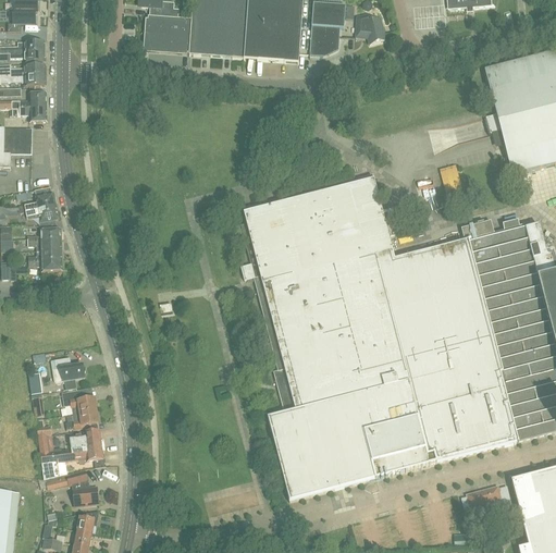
[(14,0),(14,9),(35,9),(35,10),(36,10),(36,0),(14,0)]
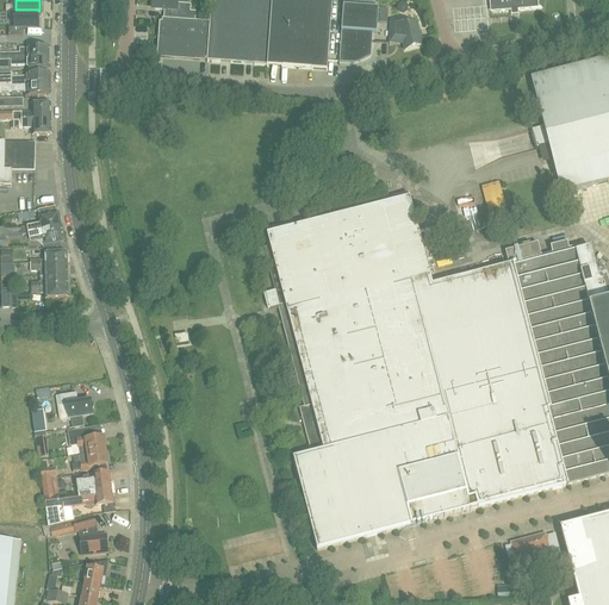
[(185,7),(186,0),(176,0),(151,0),(151,5),(162,6),(162,16),(180,17),(194,18),(194,8),(185,7)]
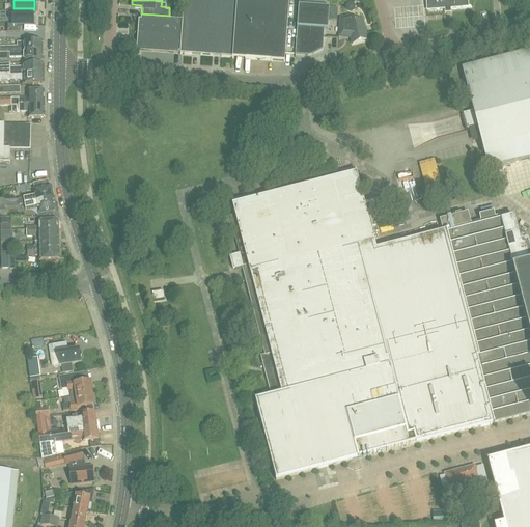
[(230,54),(231,54),(235,0),(183,0),(182,16),(169,16),(157,15),(141,14),(139,42),(141,45),(179,48),(179,50),(230,54)]
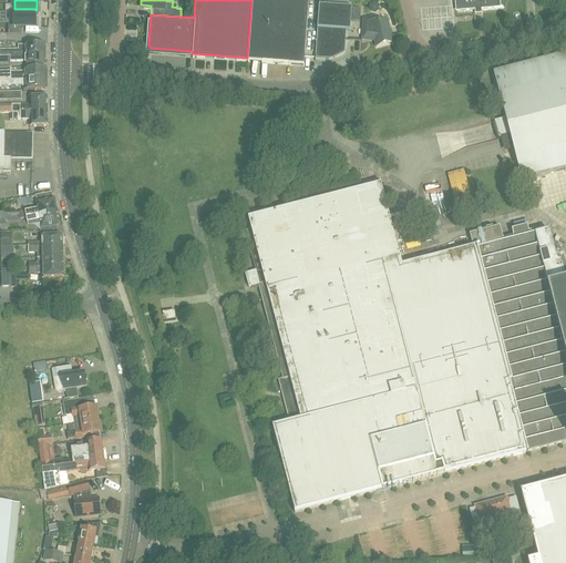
[(251,0),(247,58),(247,59),(304,63),(308,0),(251,0)]
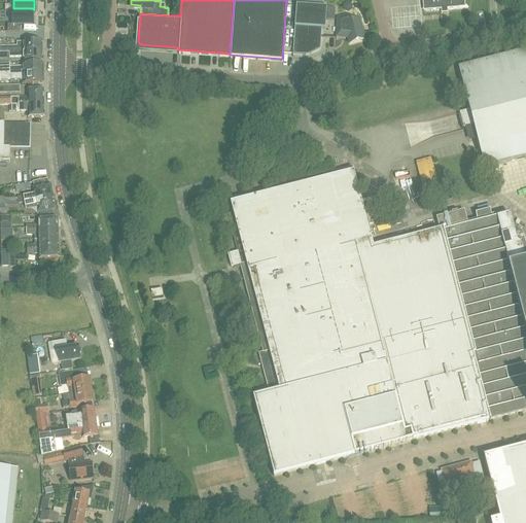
[(326,3),(295,1),(292,50),(307,51),(307,49),(311,49),(319,45),(321,25),(324,25),(326,3)]
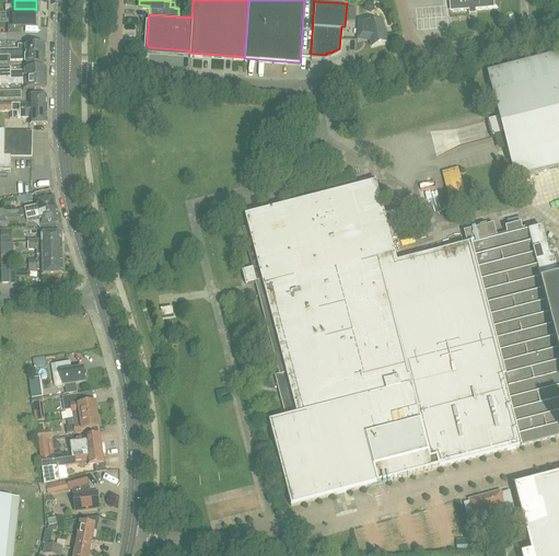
[(8,22),(8,30),(21,30),(21,22),(35,22),(35,10),(35,9),(14,9),(12,9),(12,22),(8,22)]
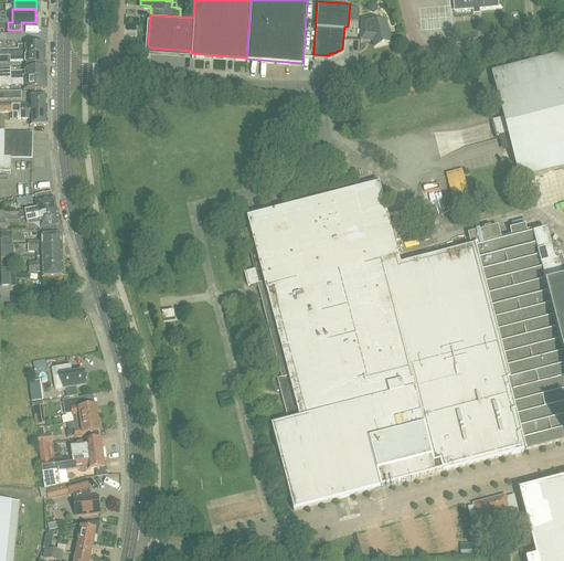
[(361,16),(360,35),(372,36),(374,43),(391,39),(385,17),(378,19),(378,17),(375,16),(370,17),(369,14),(361,16)]
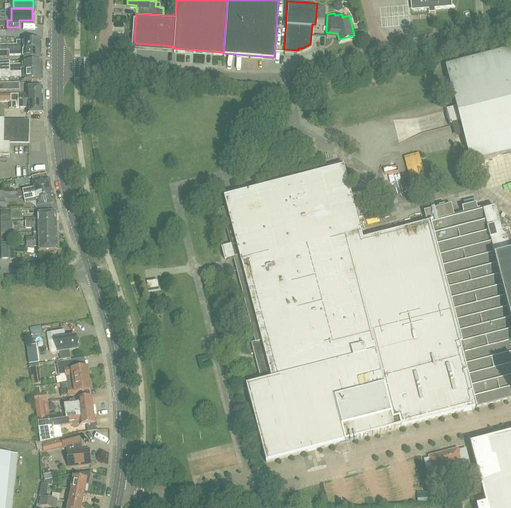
[(0,46),(8,46),(8,47),(41,46),(41,40),(40,40),(40,37),(23,38),(23,37),(15,37),(15,41),(0,40),(0,46)]
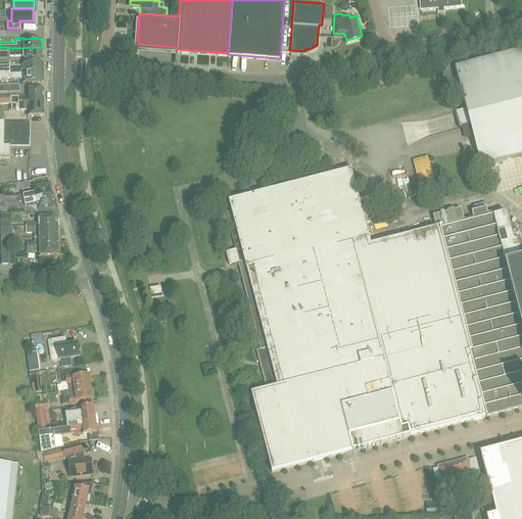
[(41,53),(42,53),(42,47),(8,48),(9,53),(24,53),(24,57),(41,57),(41,53)]
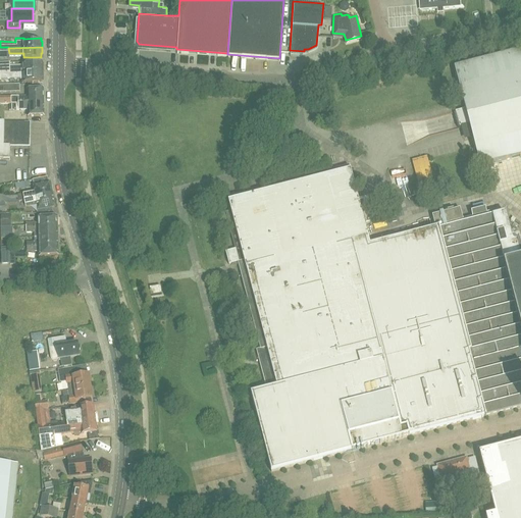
[(520,49),(456,66),(467,108),(457,111),(461,126),(471,124),(481,166),(520,155),(520,49)]
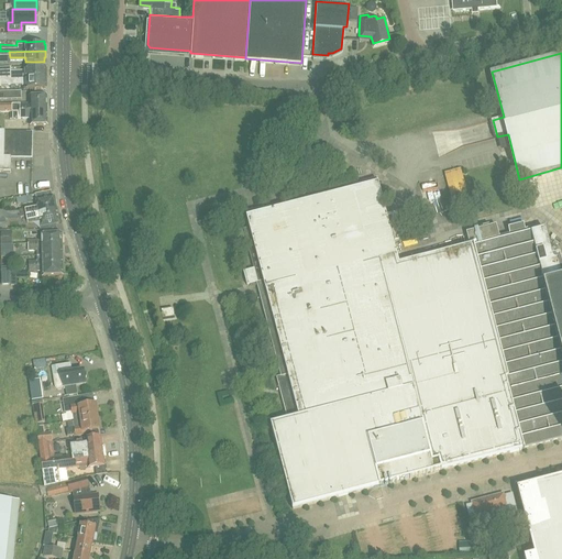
[(10,76),(46,75),(45,68),(44,68),(44,65),(25,65),(25,67),(10,67),(10,64),(0,64),(0,76),(10,76)]
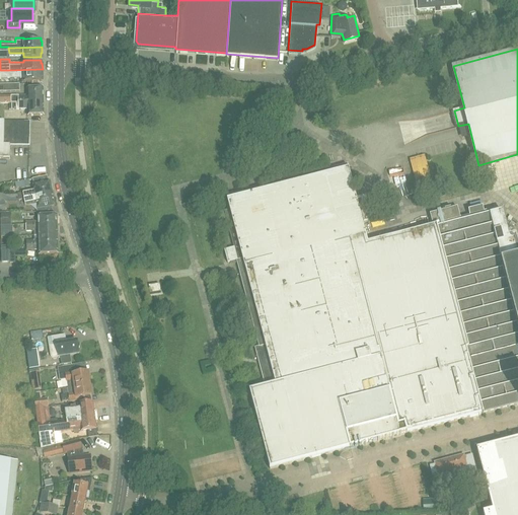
[(0,70),(0,74),(24,74),(24,78),(42,78),(42,75),(43,75),(43,69),(9,70),(0,70)]
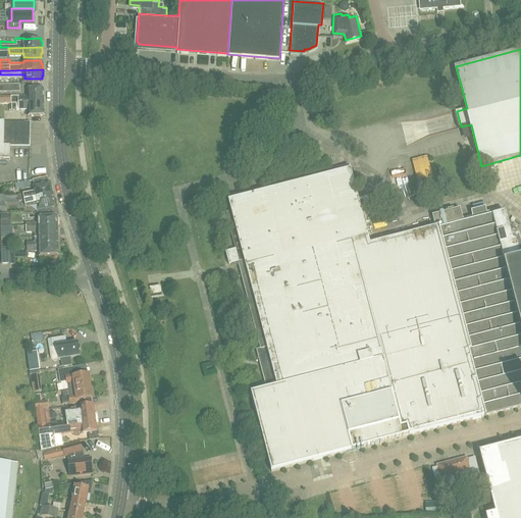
[(15,100),(43,99),(43,86),(27,87),(27,95),(25,95),(25,93),(10,93),(10,101),(15,101),(15,100)]
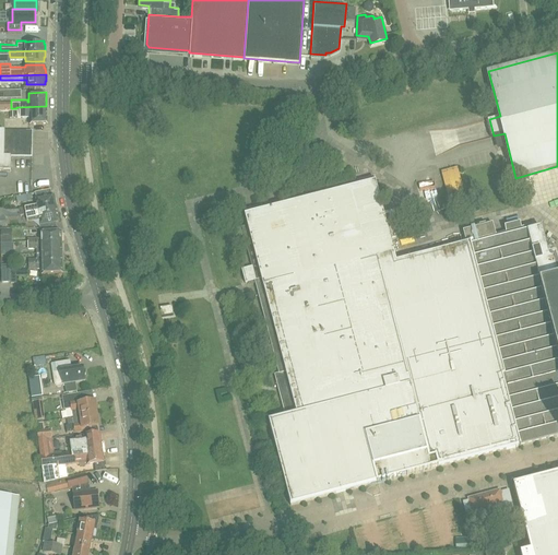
[(30,121),(47,121),(46,106),(16,107),(16,108),(16,114),(27,114),(27,113),(30,113),(30,121)]
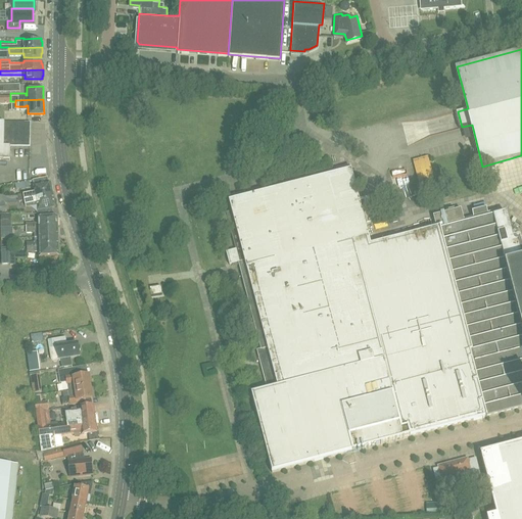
[(0,156),(9,157),(10,143),(29,144),(30,120),(0,119),(0,156)]
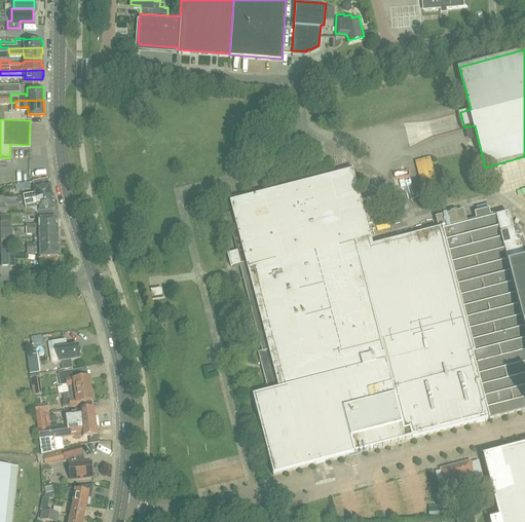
[(420,183),(435,181),(430,154),(415,156),(420,183)]
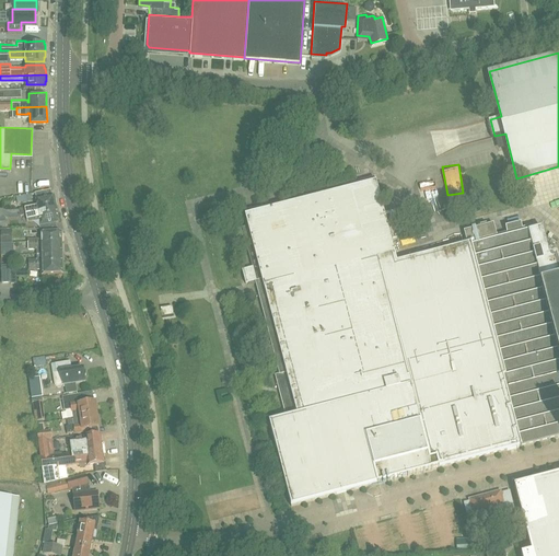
[(299,195),(259,205),(243,209),(247,223),(241,224),(251,264),(241,267),(244,280),(254,278),(278,371),(274,373),(284,416),(268,420),(289,502),(364,483),(365,487),(382,483),(382,479),(446,463),(446,462),(558,432),(558,261),(556,250),(548,252),(542,224),(527,228),(526,226),(522,227),(520,220),(504,224),(507,233),(497,235),(492,220),(463,228),(466,241),(396,259),(374,175),(327,187),(299,195)]
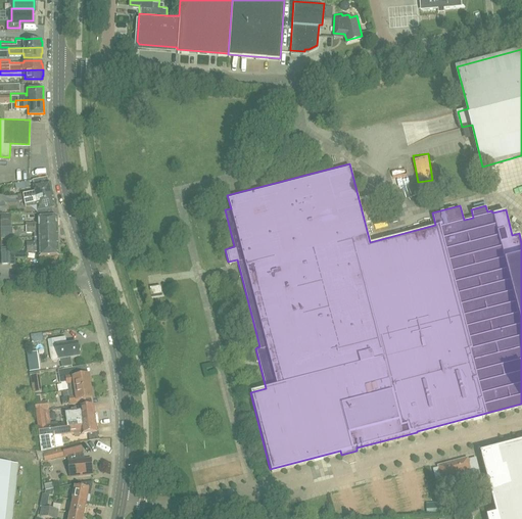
[(22,190),(16,191),(17,192),(17,193),(18,198),(25,196),(51,192),(49,180),(33,183),(34,189),(24,191),(22,190)]
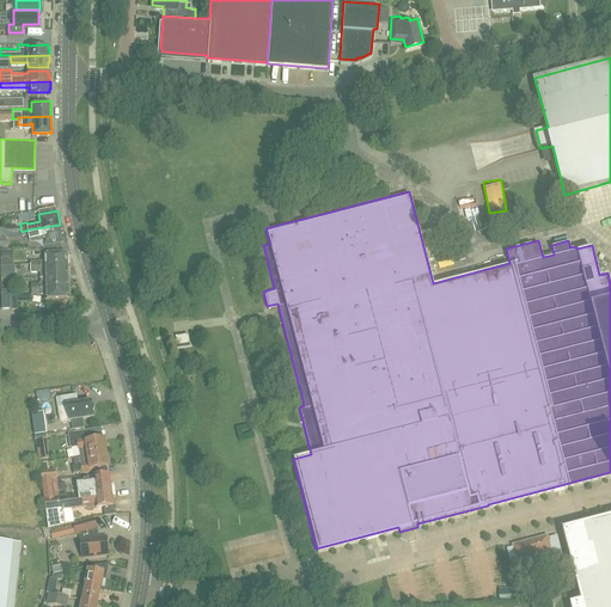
[(43,241),(63,238),(60,225),(29,230),(22,232),(23,237),(29,235),(30,238),(43,235),(43,241)]
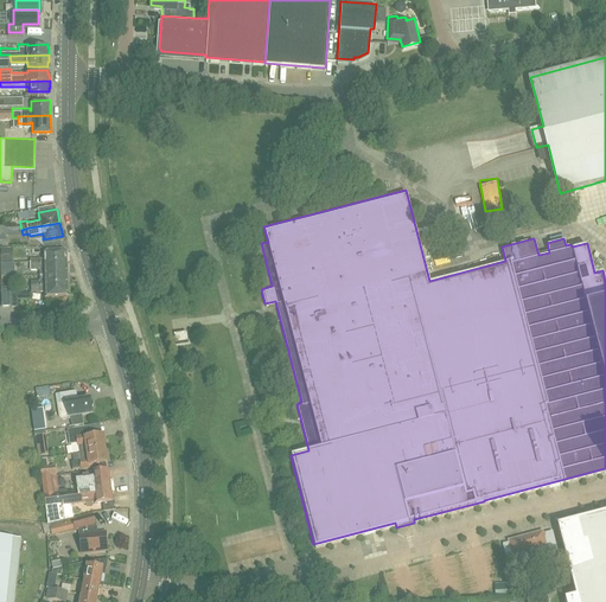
[(0,244),(0,257),(12,257),(12,244),(0,244)]
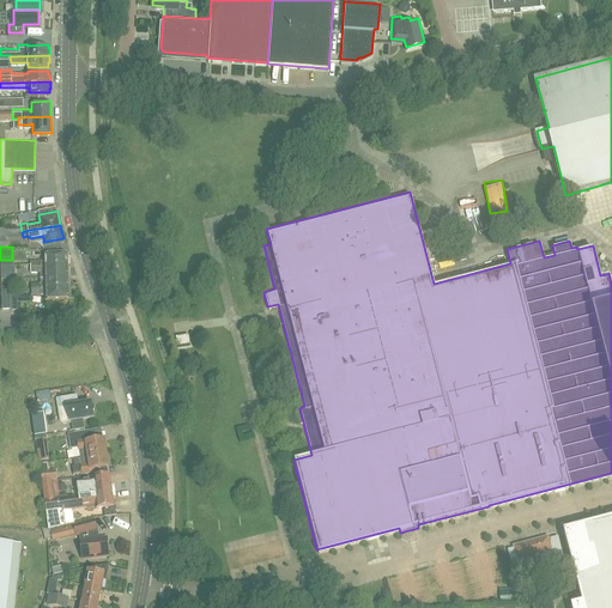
[(30,265),(67,263),(67,250),(44,251),(44,259),(30,259),(30,265)]
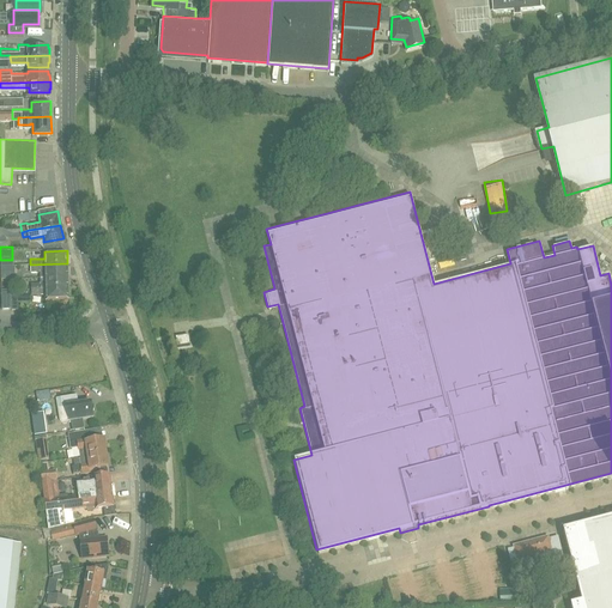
[(0,262),(0,277),(13,277),(13,262),(0,262)]
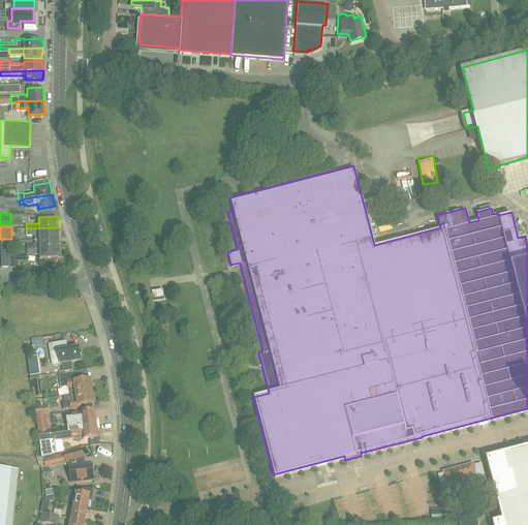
[(38,238),(59,237),(58,227),(26,228),(26,233),(34,233),(34,238),(38,238)]
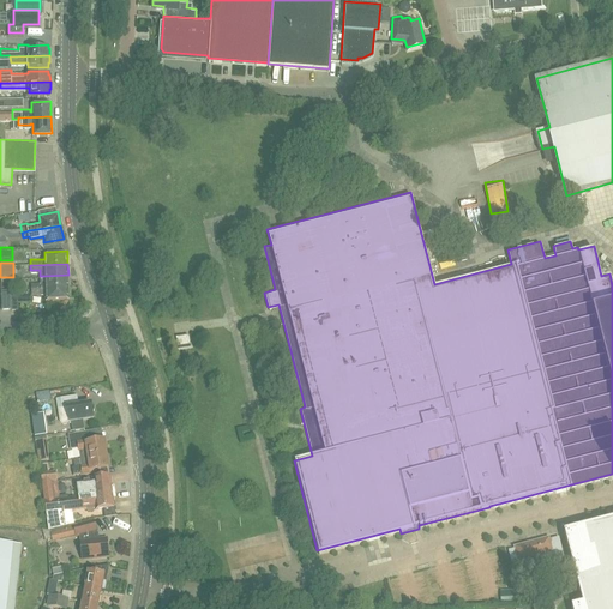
[(31,287),(68,285),(68,275),(44,276),(40,276),(40,281),(31,282),(31,287)]
